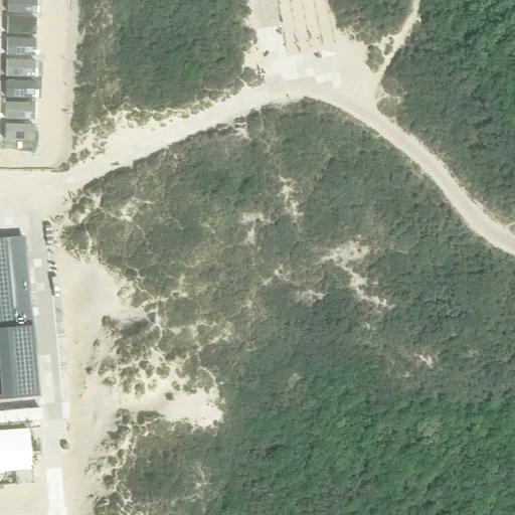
[(33,139),(35,0),(5,0),(3,138),(33,139)]
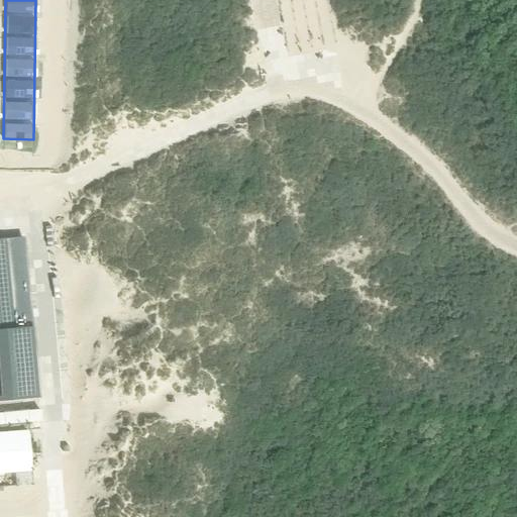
[(0,329),(30,327),(22,236),(0,237),(0,329)]
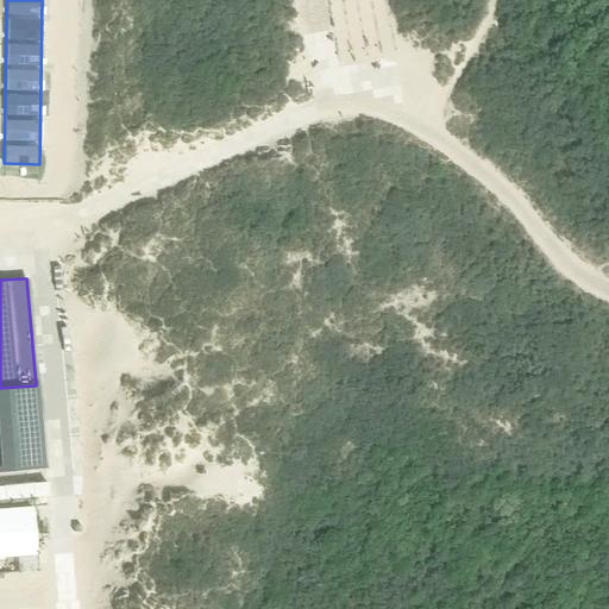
[(42,456),(39,427),(27,428),(30,457),(0,458),(0,470),(38,468),(37,456),(42,456)]
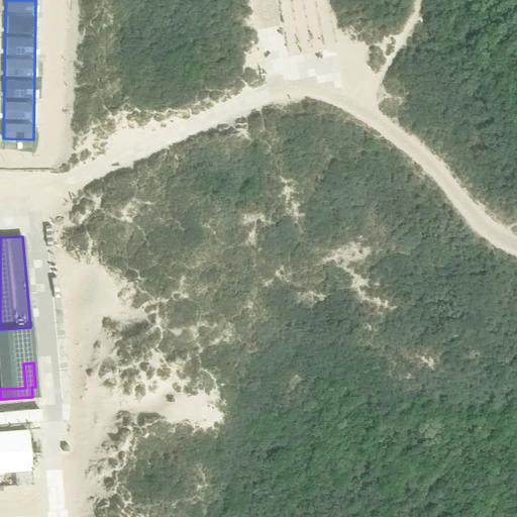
[(0,424),(39,421),(38,409),(0,412),(0,424)]
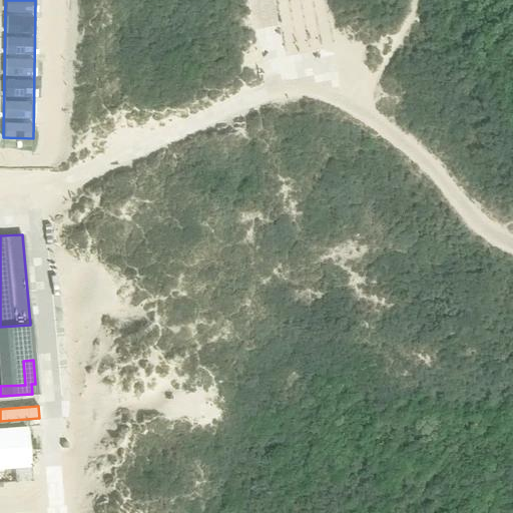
[(0,429),(0,469),(29,467),(26,427),(0,429)]
